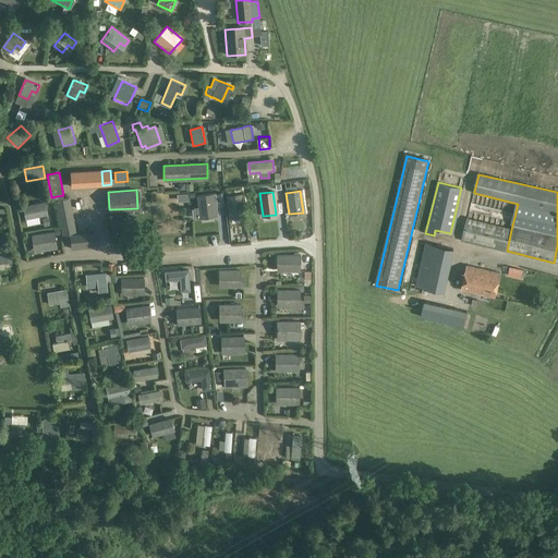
[(222,193),(197,196),(201,218),(215,216),(214,205),(223,204),(222,193)]
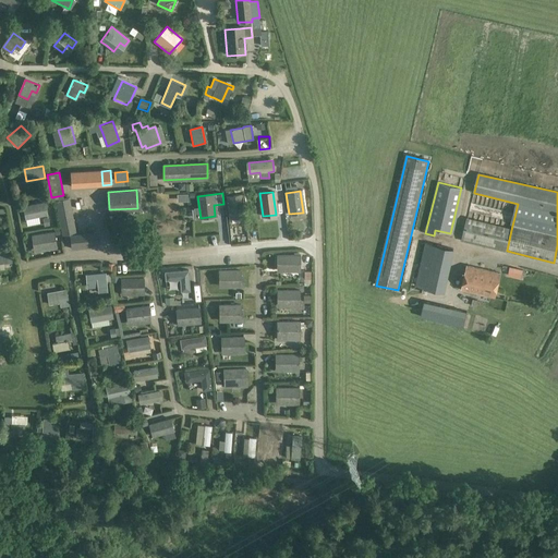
[(242,195),(227,196),(230,218),(244,216),(242,195)]
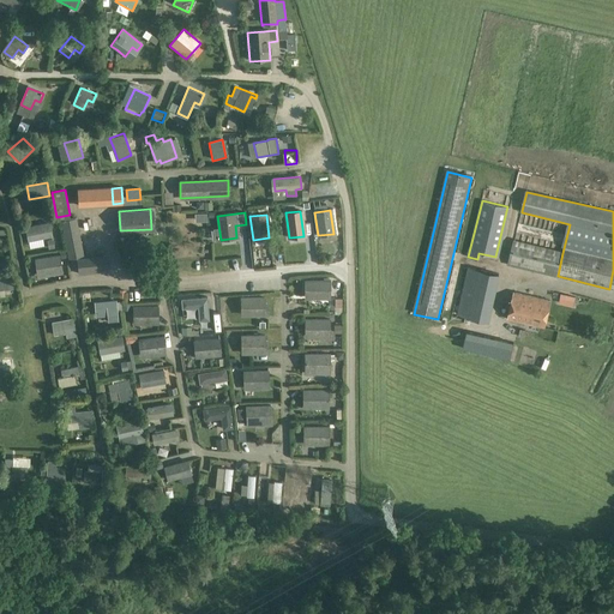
[(77,218),(61,221),(68,259),(84,257),(77,218)]
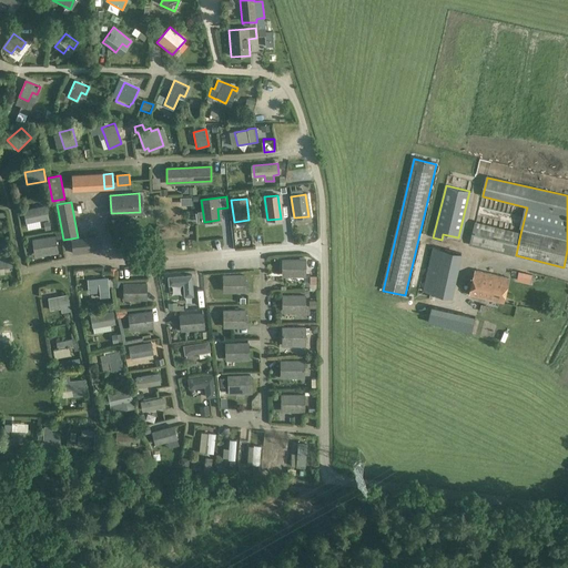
[(47,205),(23,210),(26,223),(49,219),(47,205)]
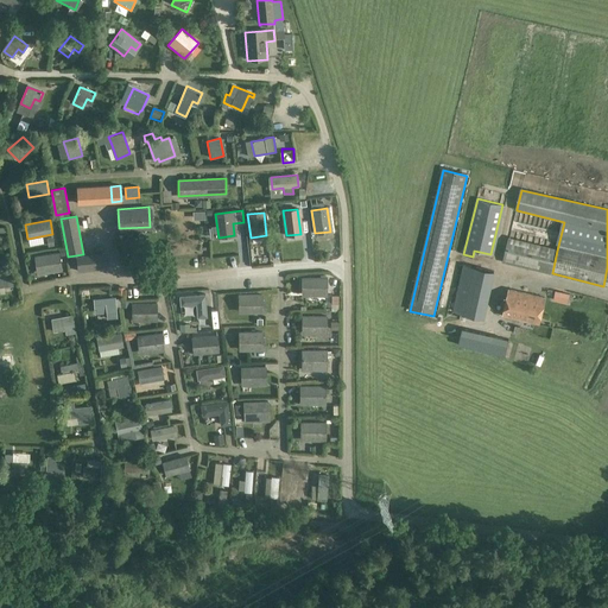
[(548,273),(552,273),(557,251),(553,249),(510,240),(504,263),(548,273)]
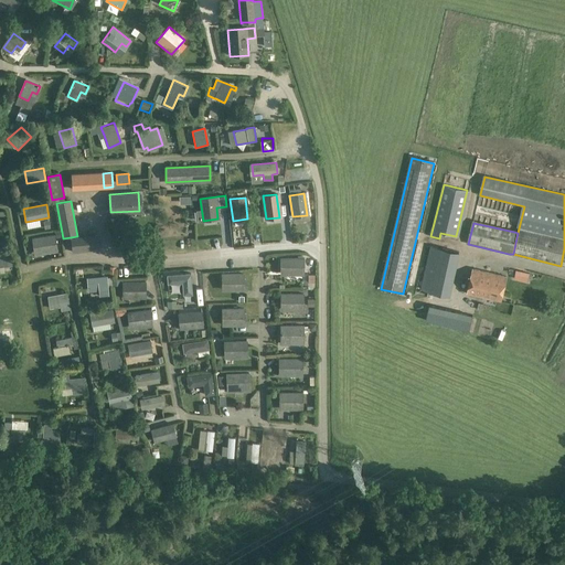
[(55,234),(32,237),(34,255),(57,252),(55,234)]
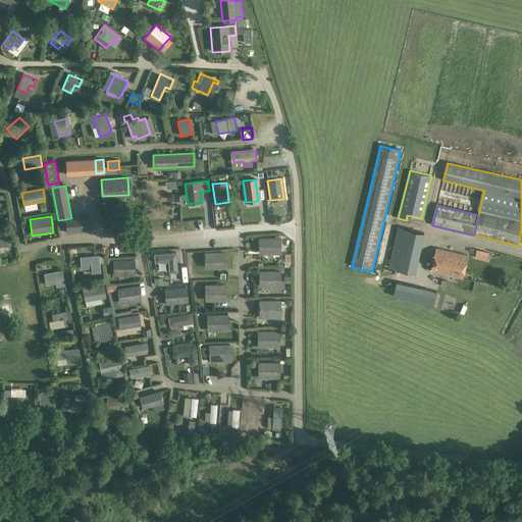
[(89,217),(66,219),(67,232),(91,230),(89,217)]
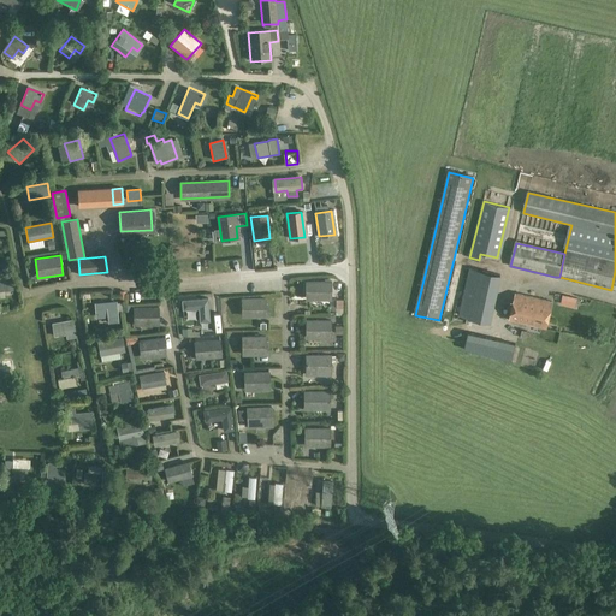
[(471,268),(460,315),(473,319),(472,326),(483,329),(484,321),(490,323),(501,276),(471,268)]
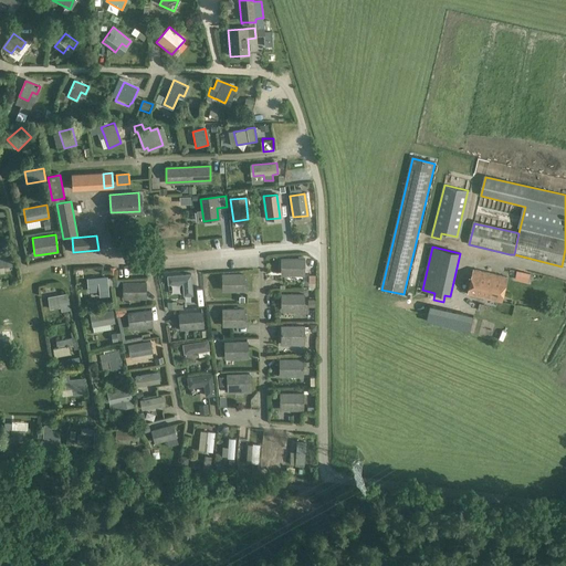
[(0,254),(0,268),(12,266),(10,253),(0,254)]
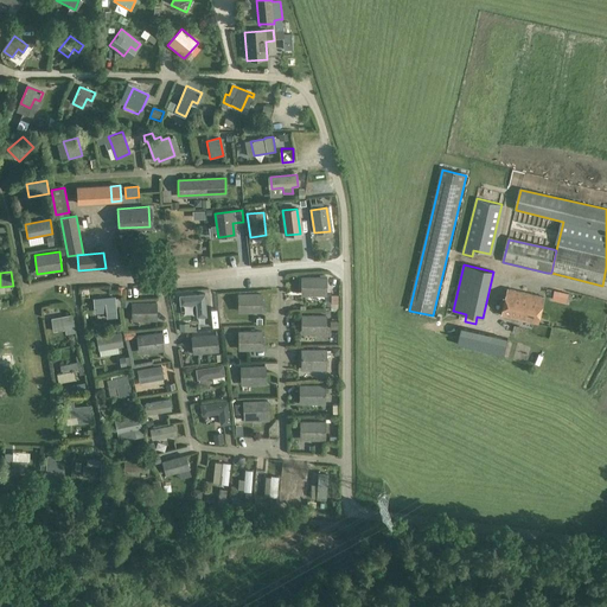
[(301,278),(301,293),(325,293),(325,278),(301,278)]
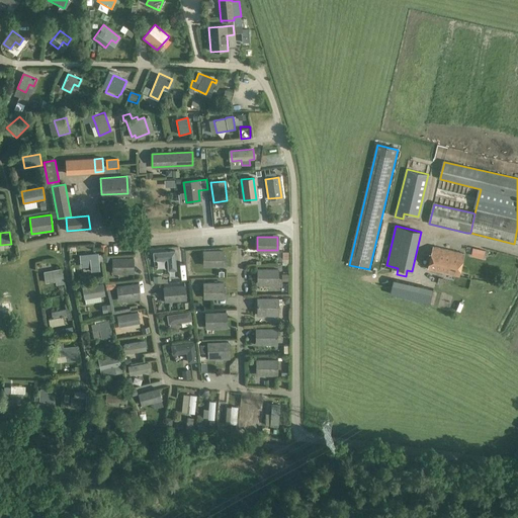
[(434,247),(429,270),(459,276),(464,254),(434,247)]
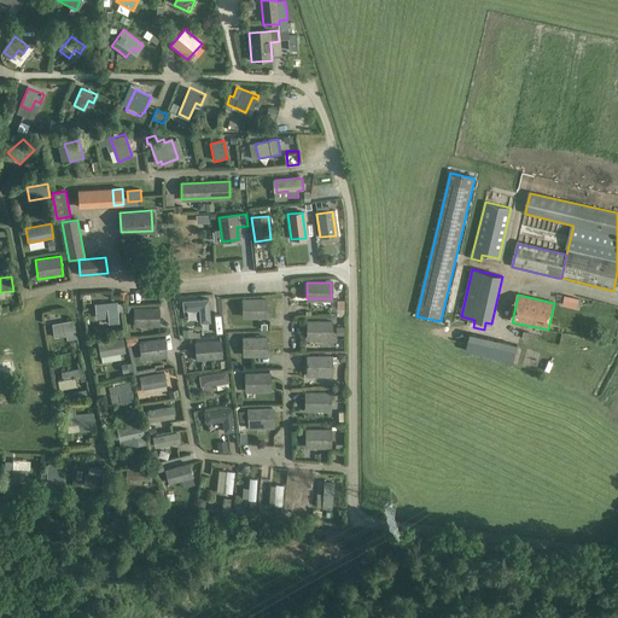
[(566,296),(565,304),(575,307),(576,298),(566,296)]
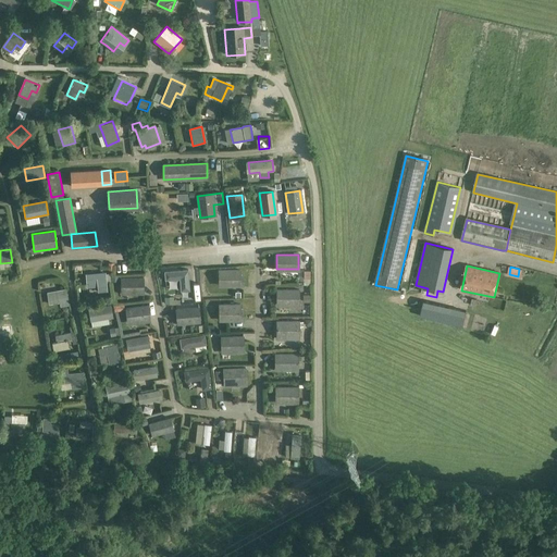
[(187,270),(164,271),(165,280),(180,279),(181,291),(189,291),(187,270)]
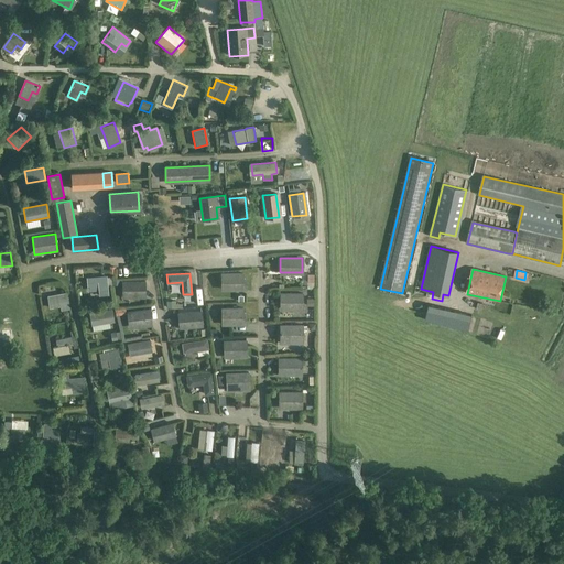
[(221,273),(221,283),(228,283),(228,290),(246,290),(246,281),(242,281),(242,273),(221,273)]
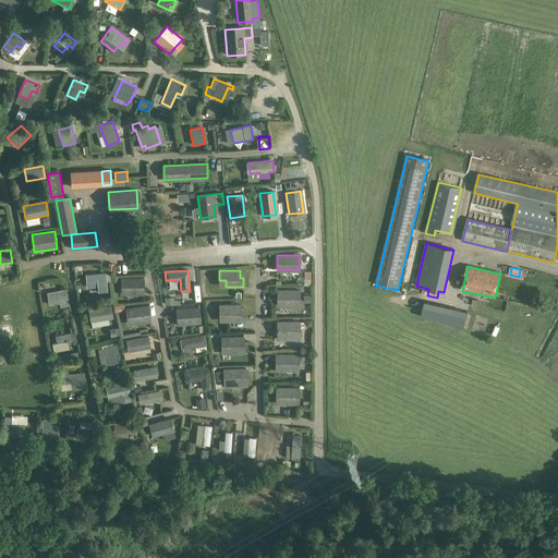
[(107,283),(106,275),(106,274),(86,276),(87,287),(107,284),(107,283)]
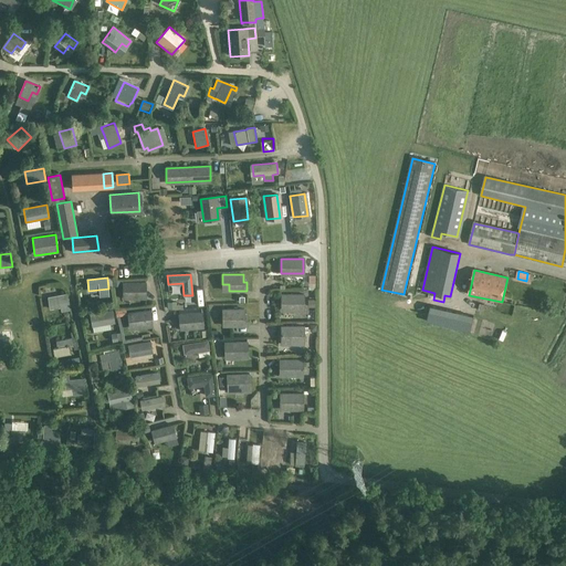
[(147,281),(123,281),(123,300),(147,299),(147,281)]
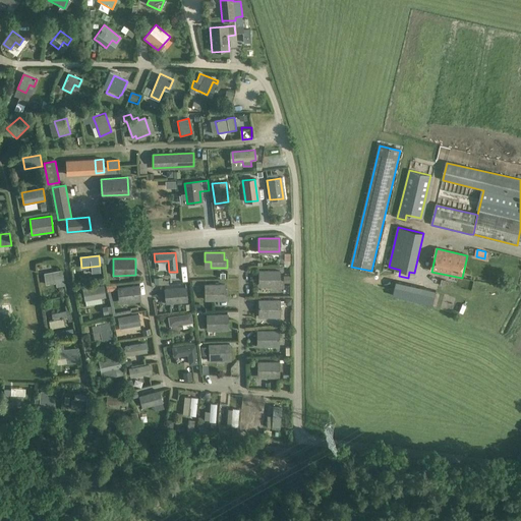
[(62,271),(44,274),(46,285),(56,284),(57,288),(65,286),(62,271)]
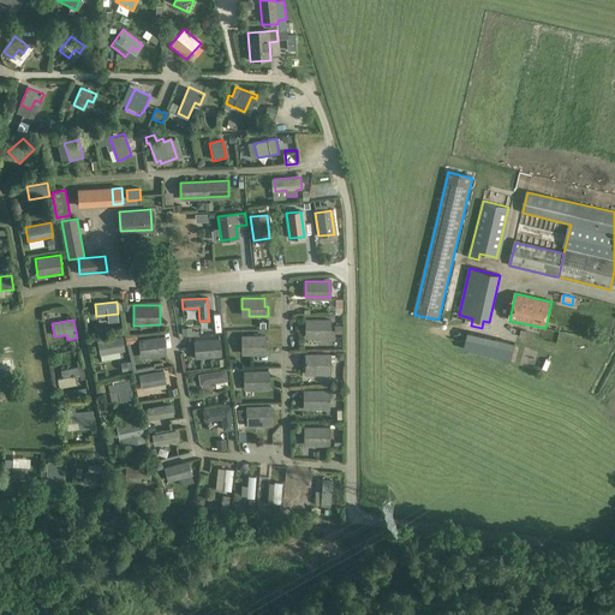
[(305,320),(305,335),(329,335),(329,320),(305,320)]
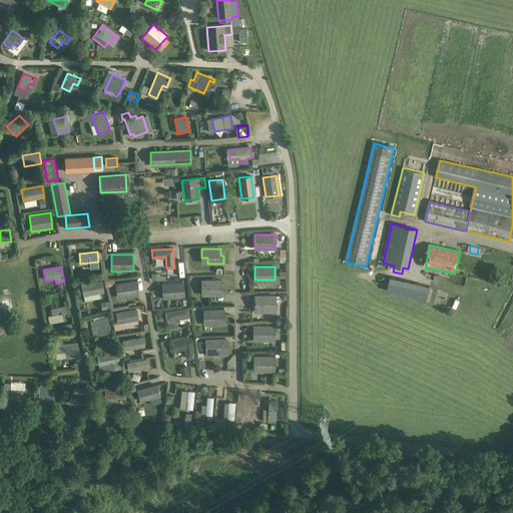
[(135,280),(115,282),(117,297),(137,295),(135,280)]
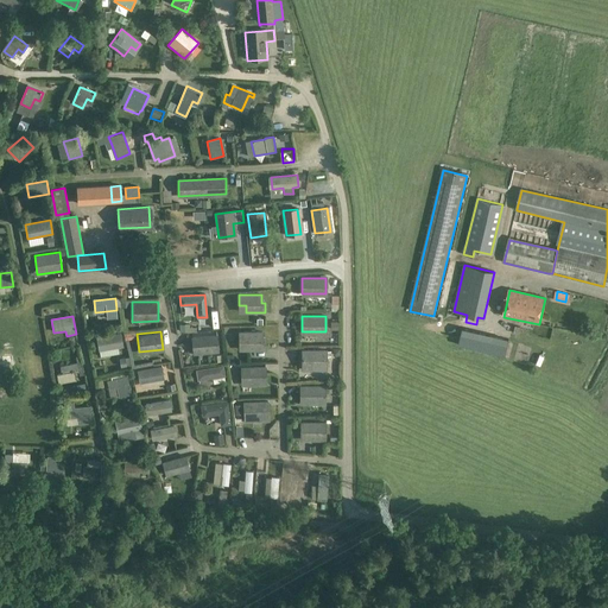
[(121,333),(96,336),(99,350),(124,347),(121,333)]
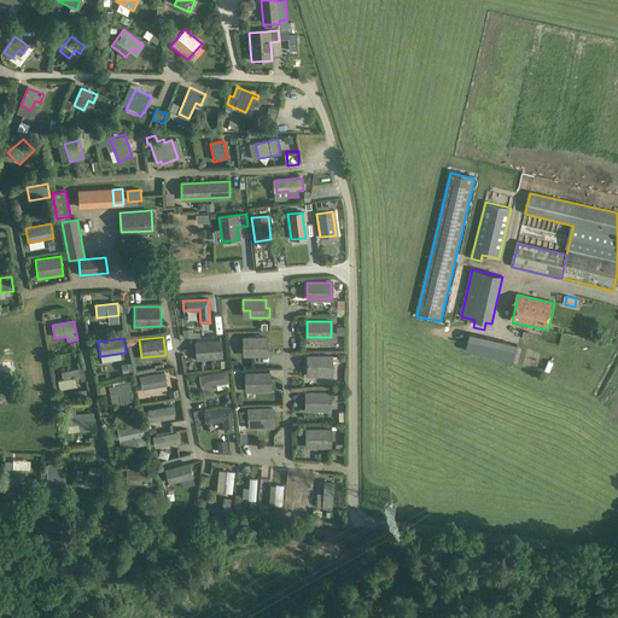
[(266,338),(243,338),(243,356),(269,355),(269,347),(266,347),(266,338)]
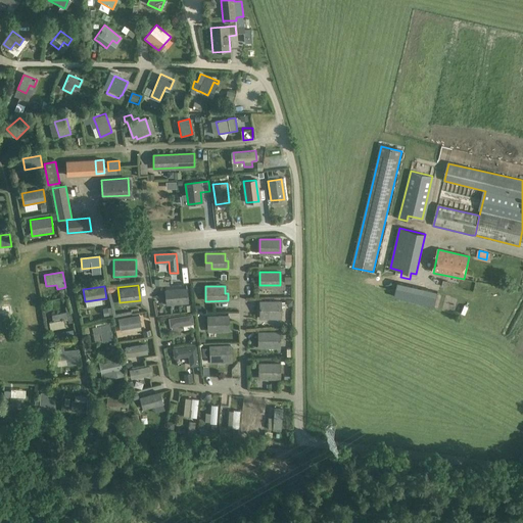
[(435,299),(436,288),(410,286),(409,297),(435,299)]
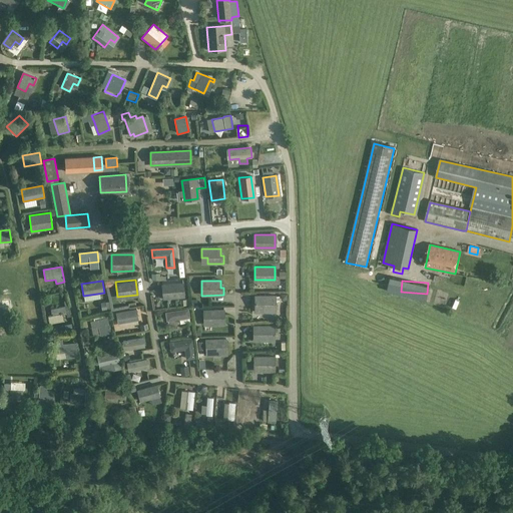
[(182,283),(161,284),(162,299),(183,298),(182,283)]
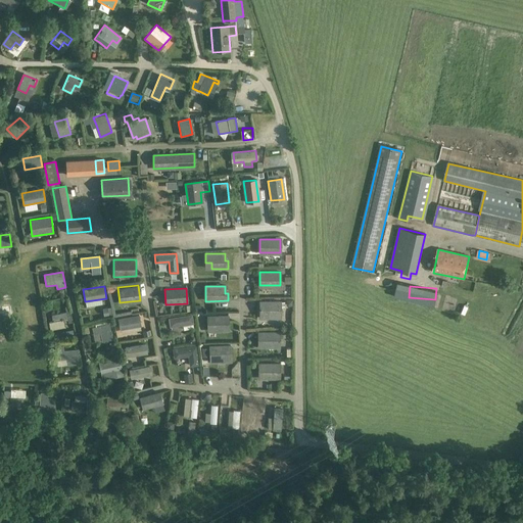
[(259,301),(259,318),(280,318),(280,301),(259,301)]
